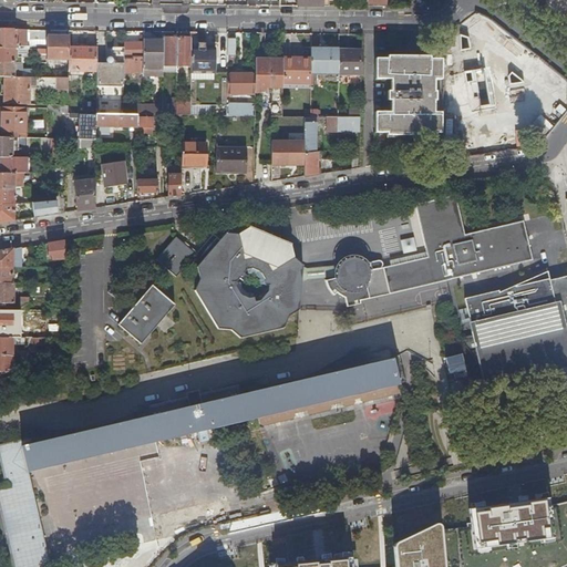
[(0,49),(7,49),(16,49),(27,50),(27,30),(0,30),(0,49)]
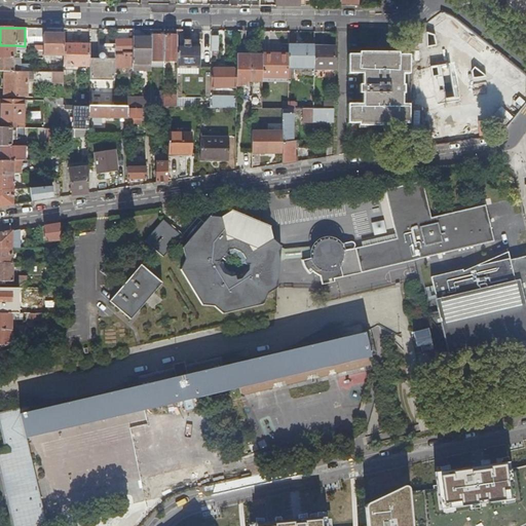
[(43,34),(43,46),(43,55),(64,57),(64,44),(64,35),(43,34)]
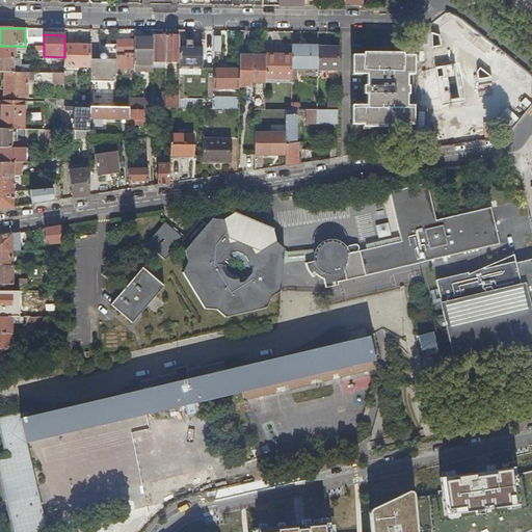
[(142,35),(135,35),(135,41),(135,61),(134,68),(134,72),(153,72),(153,61),(154,38),(142,37),(142,35)]
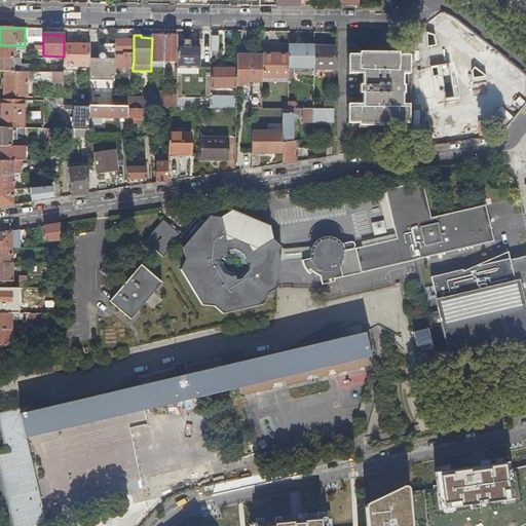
[(152,35),(152,38),(151,61),(164,61),(164,35),(152,35)]
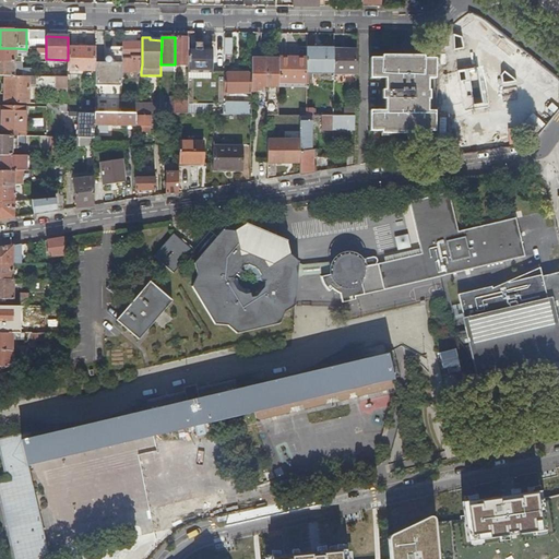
[(189,37),(175,37),(175,64),(188,66),(189,47),(189,37)]
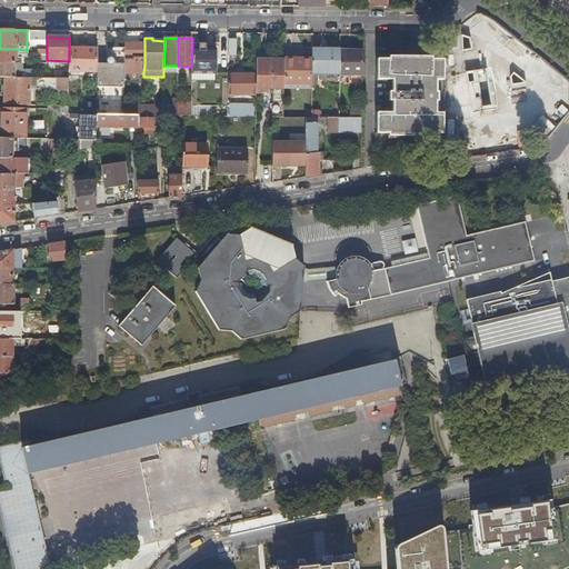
[(145,43),(125,43),(125,53),(125,72),(143,72),(145,66),(145,43)]
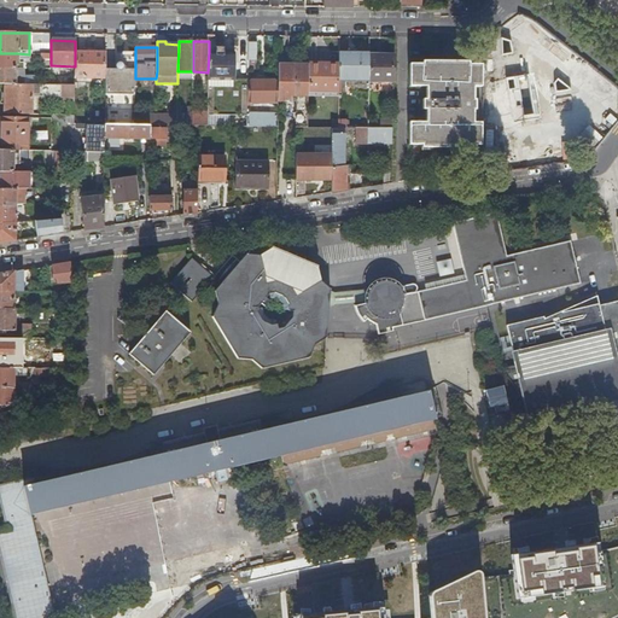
[(209,52),(208,73),(208,112),(208,115),(248,116),(249,101),(249,81),(237,81),(237,53),(225,53),(225,47),(216,47),(216,53),(209,52)]
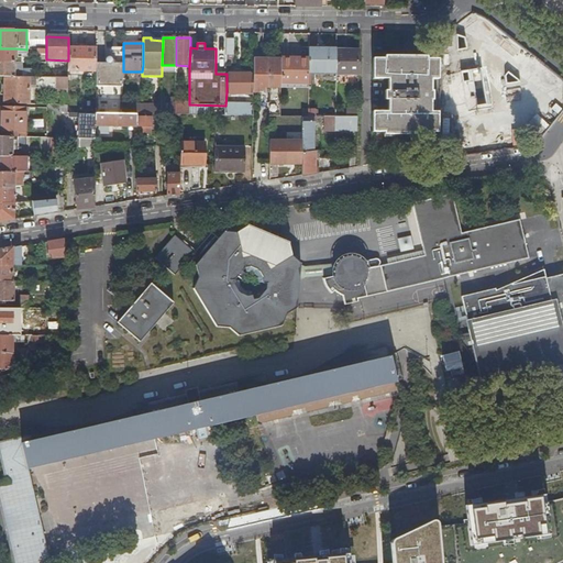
[(81,47),(68,47),(68,61),(68,70),(96,72),(96,63),(96,45),(81,44),(81,47)]
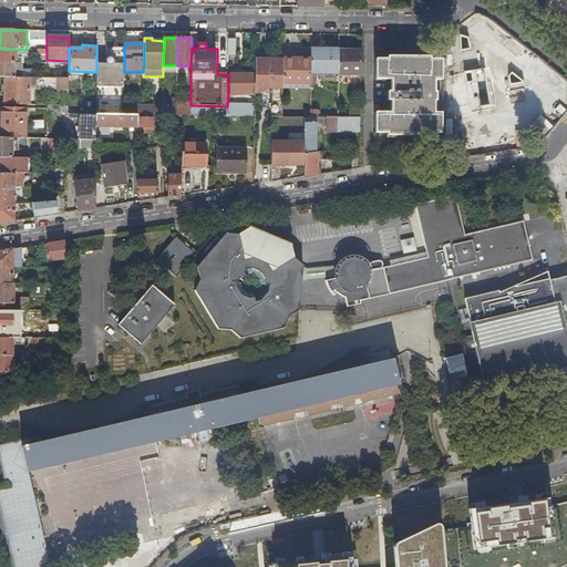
[(339,47),(311,47),(311,54),(311,58),(311,73),(339,73),(339,50),(339,47)]
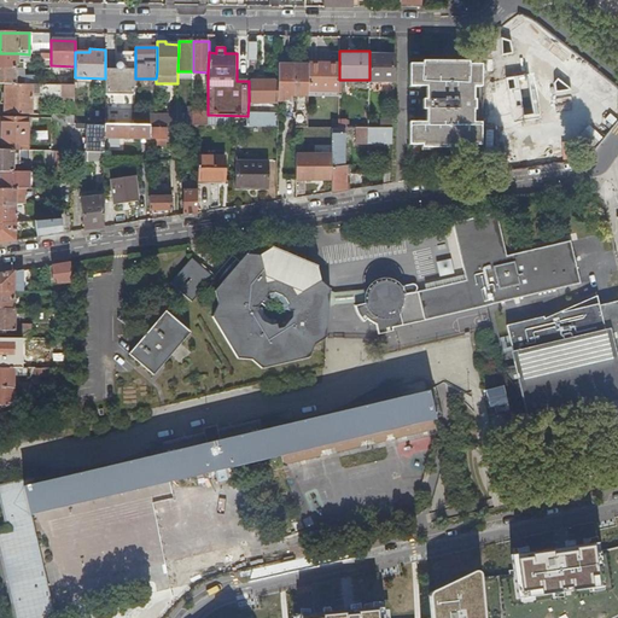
[(0,68),(16,69),(17,53),(7,53),(0,53),(0,68)]
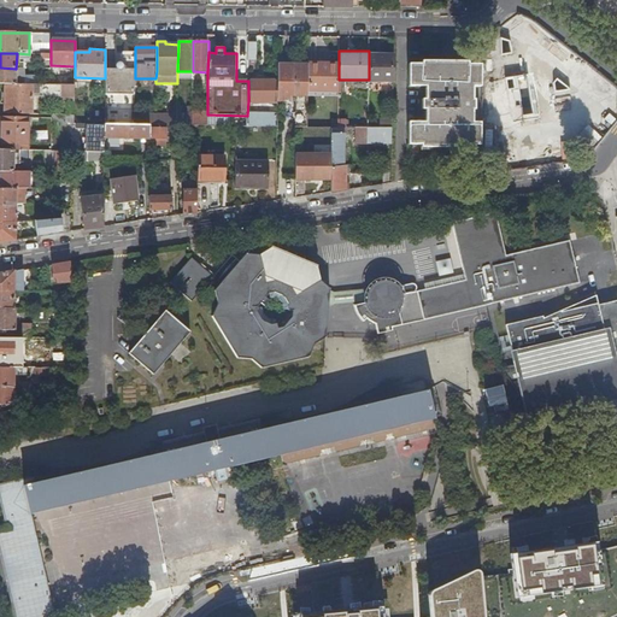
[(394,81),(394,54),(369,54),(369,80),(368,81),(394,81)]
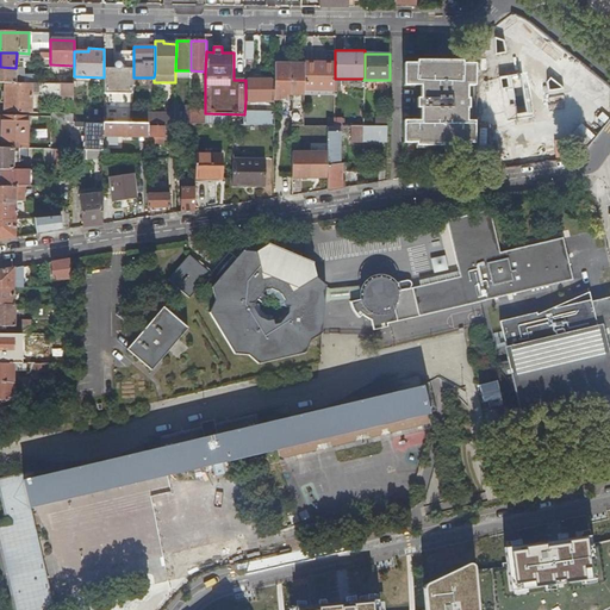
[(114,68),(104,68),(104,78),(104,93),(134,93),(134,78),(134,57),(120,56),(120,62),(118,62),(116,63),(114,66),(114,68)]
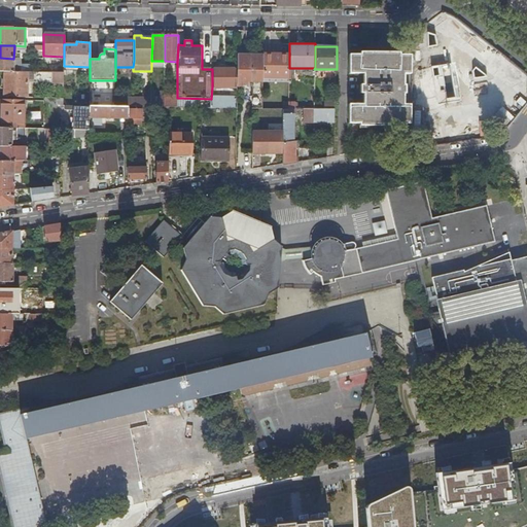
[(417,77),(419,84),(424,92),(430,97),(437,99),(446,100),(454,97),(460,93),(465,85),(467,78),(468,71),(465,64),(461,57),(456,53),(449,49),(442,48),(433,50),(426,55),(421,61),(417,68),(417,77)]
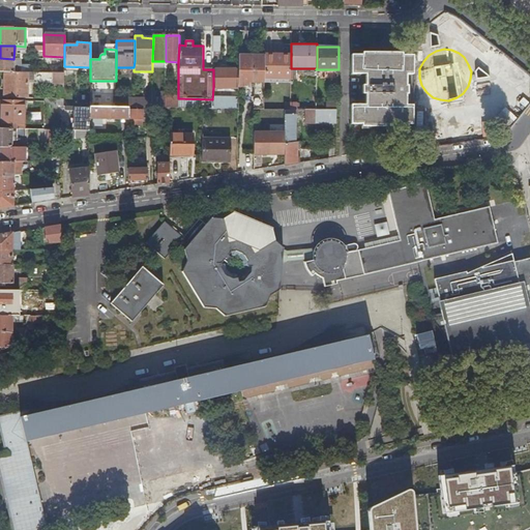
[(265,54),(265,56),(264,78),(291,79),(291,68),(291,54),(274,54),(265,54)]
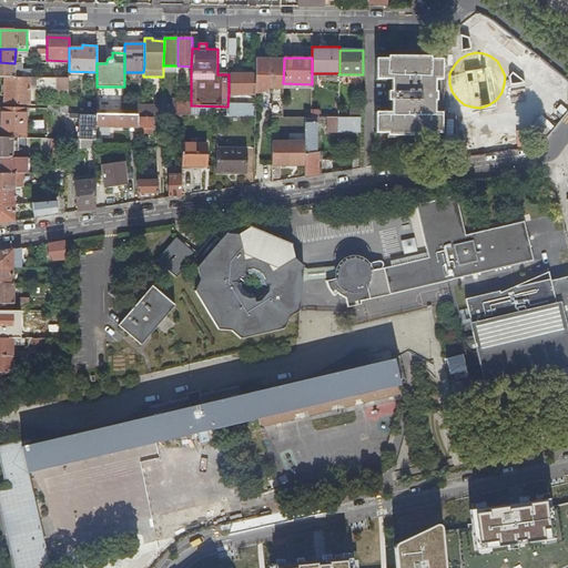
[(284,60),(256,59),(256,74),(256,93),(267,94),(269,89),(283,89),(283,88),(283,83),(284,60)]
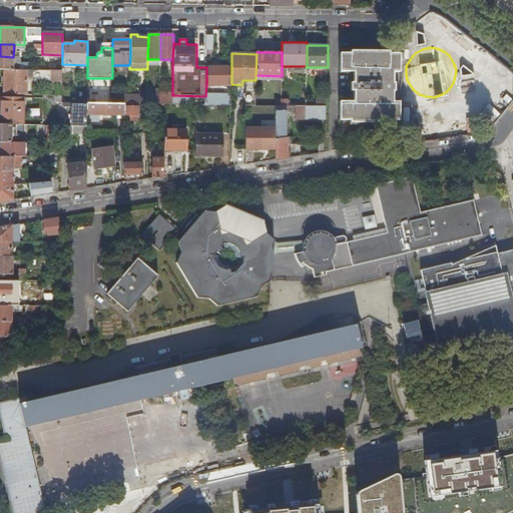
[(353,71),(353,53),(342,53),(342,70),(353,71)]
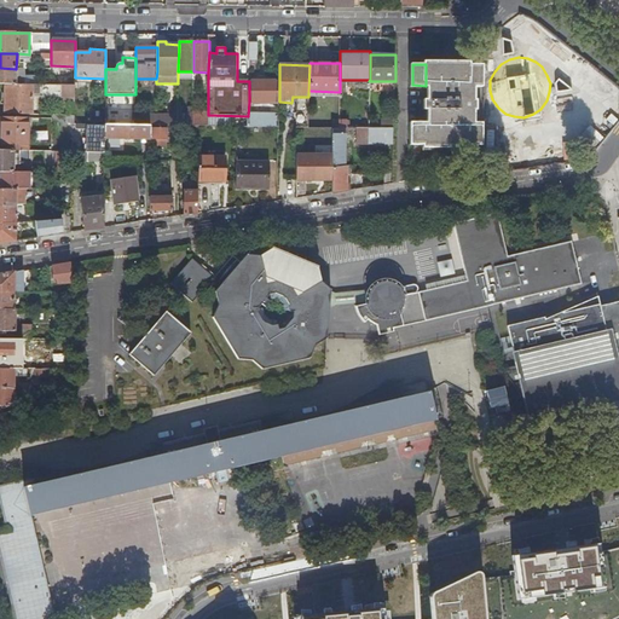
[(440,65),(426,64),(426,86),(429,86),(429,99),(426,99),(426,109),(428,109),(428,122),(426,122),(424,144),(482,145),(482,123),(474,123),(474,110),(476,110),(476,100),(474,100),(474,87),(482,88),(484,65),(455,65),(455,70),(440,70),(440,65)]
